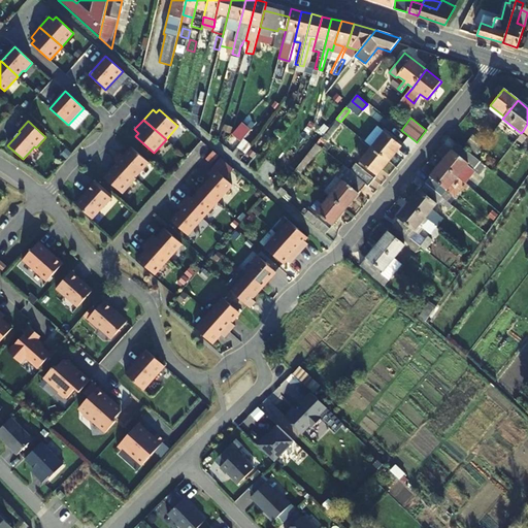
[(240,123),(231,135),(240,142),(251,130),(240,123)]
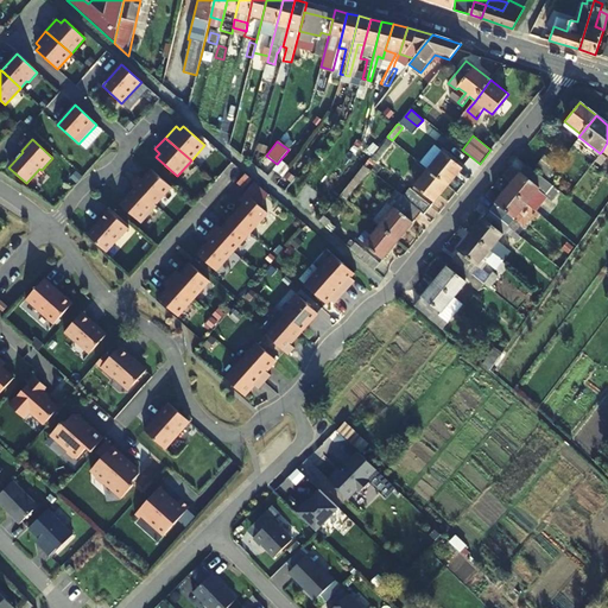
[(428,169),(448,185),(462,168),(442,151),(428,169)]
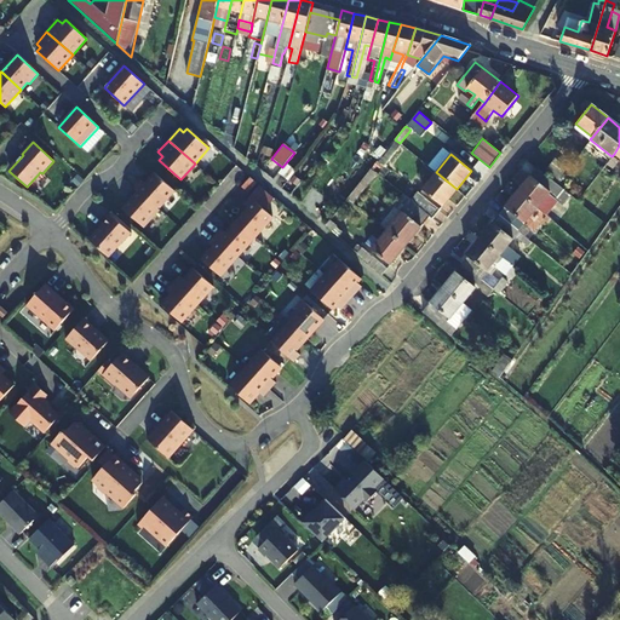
[(612,156),(604,165),(609,168),(619,156),(614,154),(612,156)]
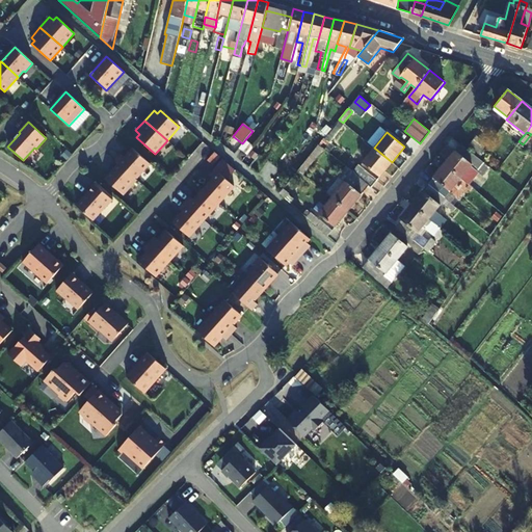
[(478,155),(486,144),(476,136),(466,148),(477,157),(478,155)]
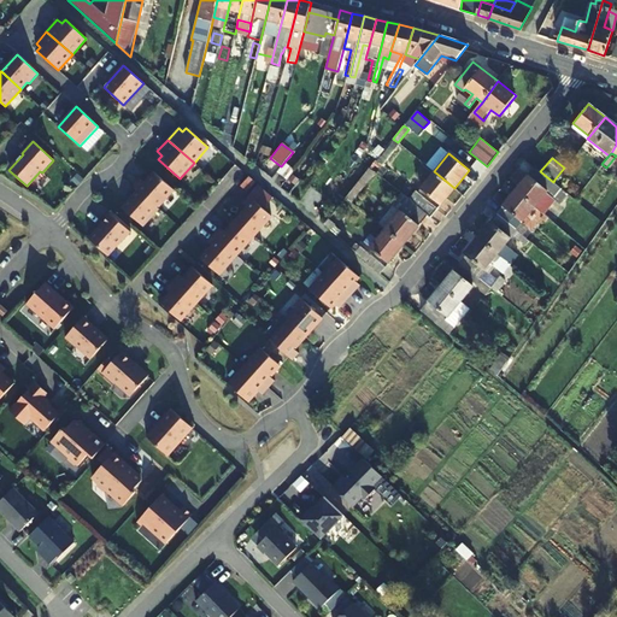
[(351,201),(375,171),(371,169),(370,168),(346,198),(347,199),(351,201)]
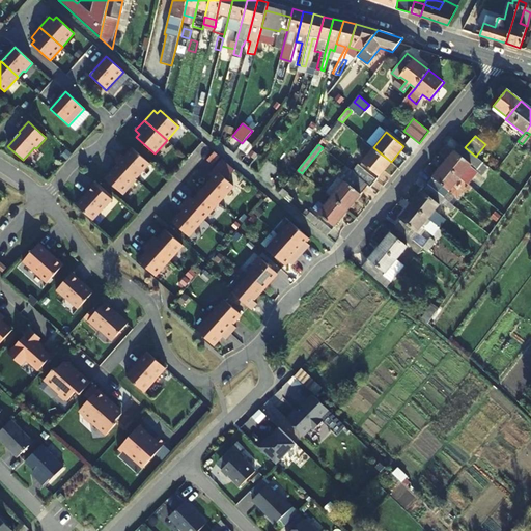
[(490,167),(476,157),(465,147),(460,144),(444,164),(462,177),(468,184),(478,171),(471,166),(472,164),(484,174),(490,167)]
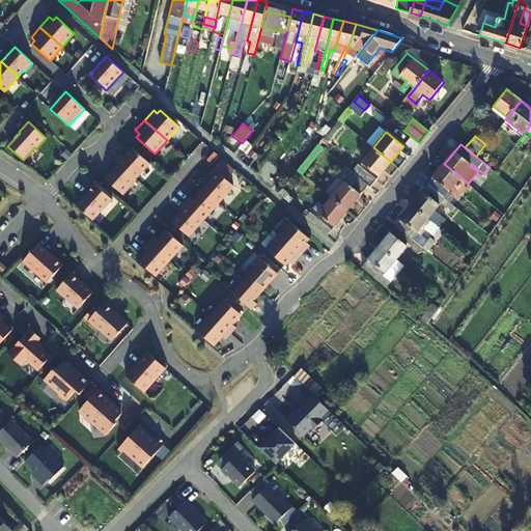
[(391,162),(373,147),(362,162),(361,162),(353,172),(359,177),(368,185),(370,187),(391,162)]
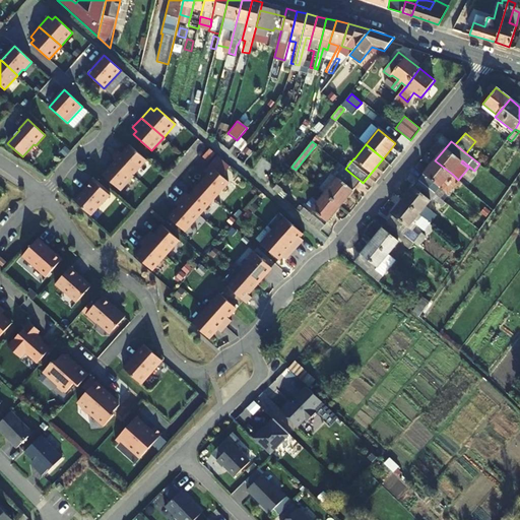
[(118,150),(113,156),(117,160),(133,175),(146,159),(130,145),(122,154),(118,150)]
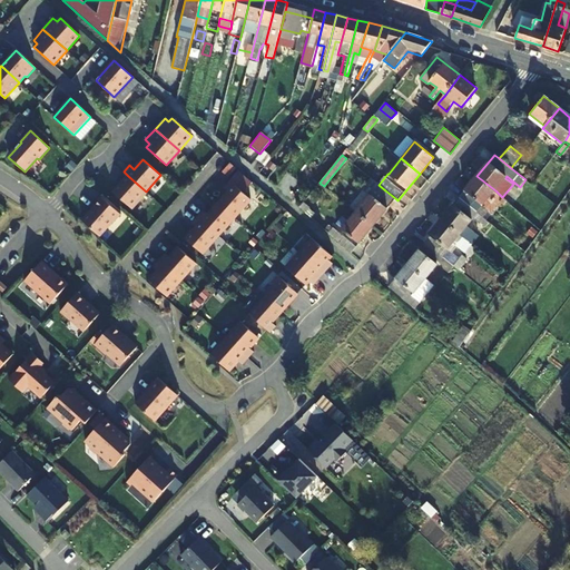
[(128,176),(112,192),(133,209),(147,193),(146,192),(128,176)]
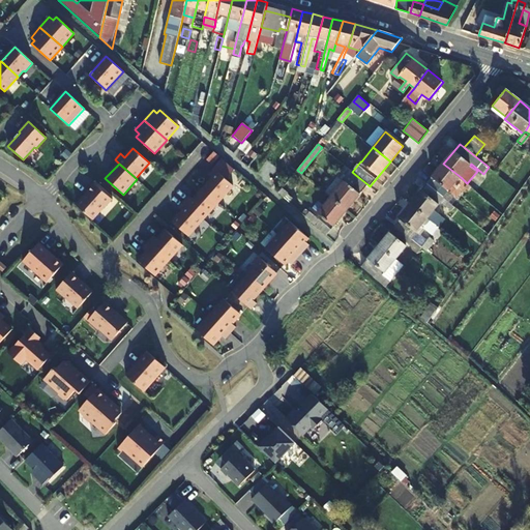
[(425,184),(444,198),(461,177),(443,164),(425,184)]
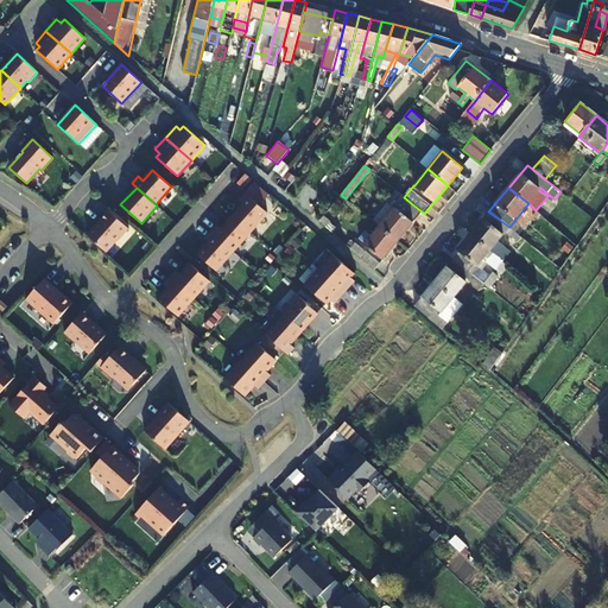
[(245,204),(234,217),(252,233),(268,215),(247,194),(241,201),(245,204)]
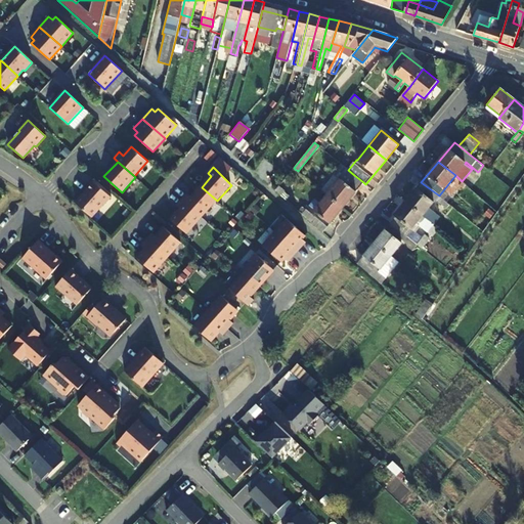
[(363,182),(354,175),(352,177),(346,172),(326,194),(343,208),(363,182)]
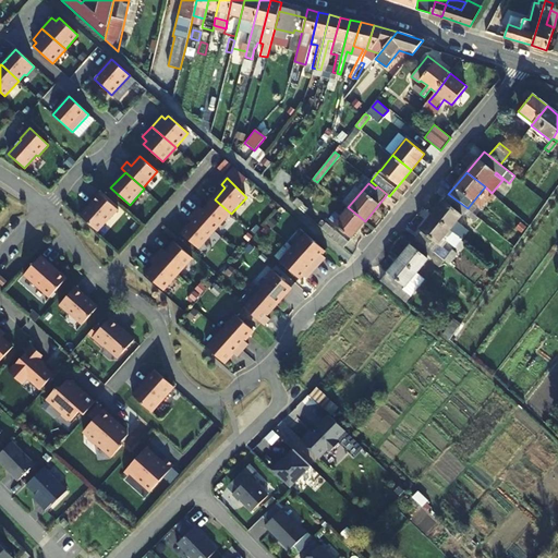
[(81,216),(97,231),(109,218),(110,219),(119,210),(99,193),(92,202),(93,203),(81,216)]
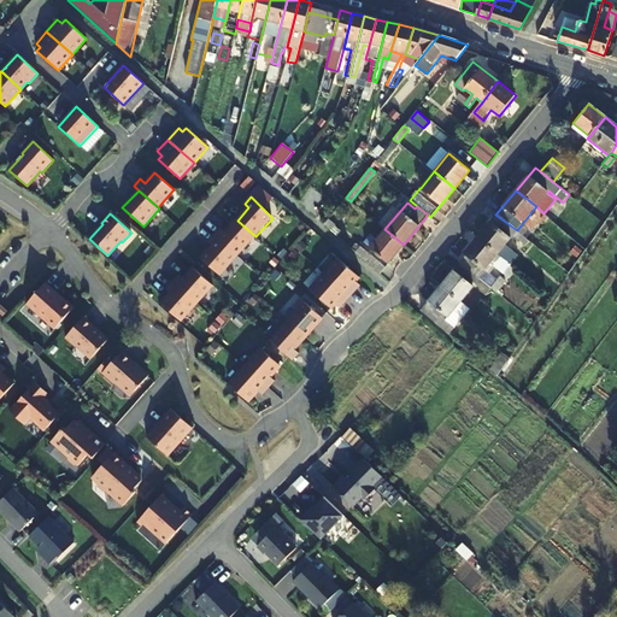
[(477,238),(511,264),(518,256),(505,245),(517,230),(495,215),(477,238)]
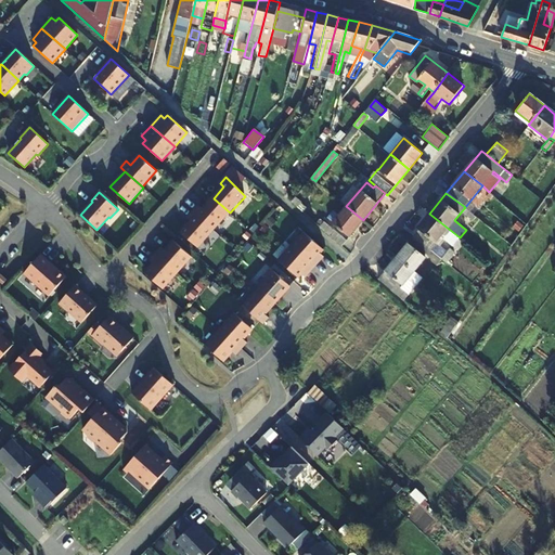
[(301,201),(296,196),(293,201),(292,202),(297,207),(301,201)]
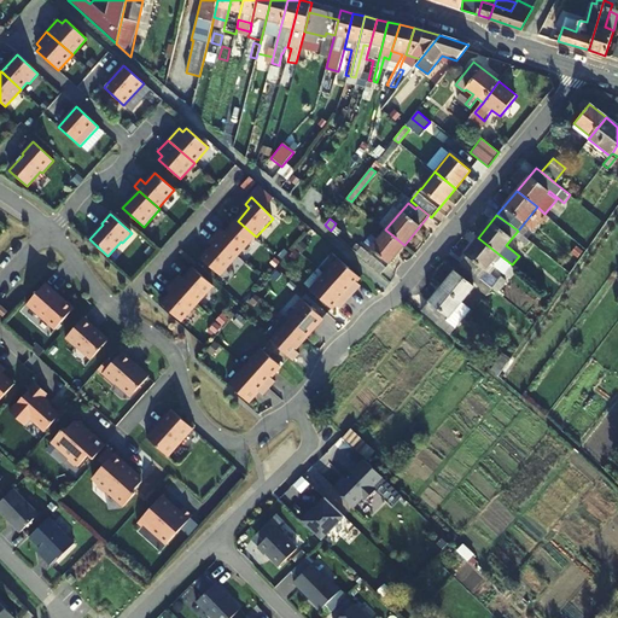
[(256,237),(238,221),(226,233),(222,229),(215,237),(238,256),(256,237)]
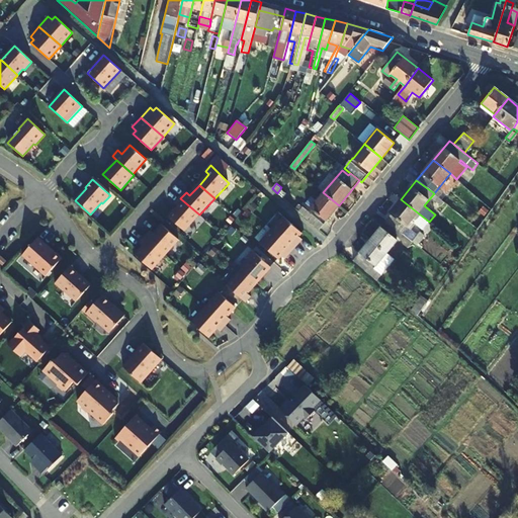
[(339,205),(323,192),(315,202),(310,198),(305,203),(326,221),(339,205)]
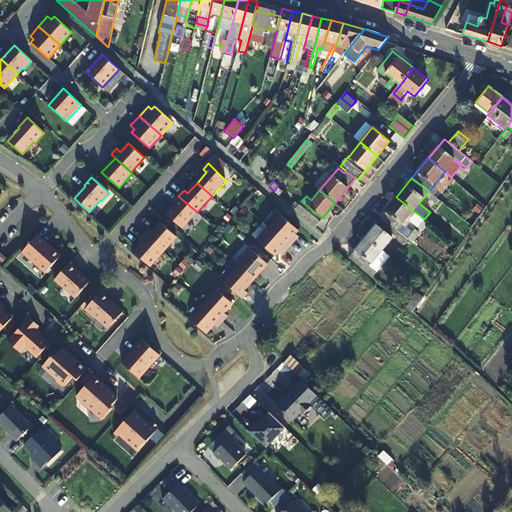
[(439,200),(432,195),(430,198),(437,203),(439,200)]
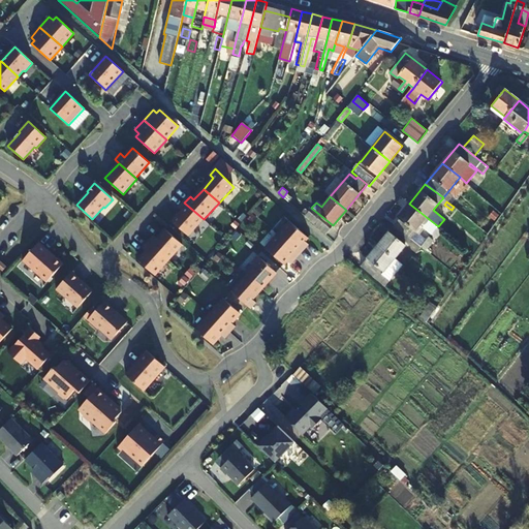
[(183,211),(173,222),(188,236),(204,219),(184,203),(179,208),(183,211)]
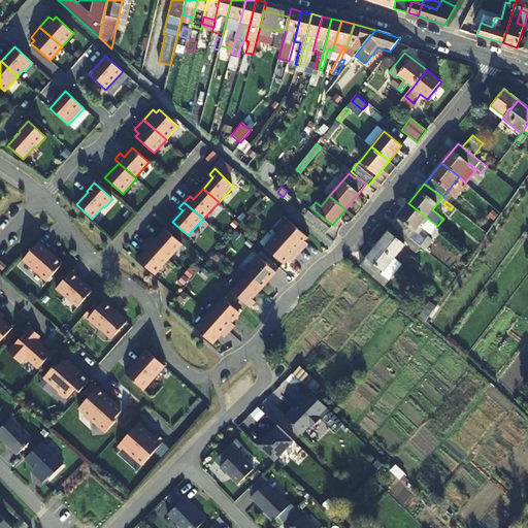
[(430,234),(437,226),(408,203),(397,218),(398,219),(394,225),(410,238),(425,250),(432,240),(428,236),(426,239),(416,230),(420,225),(430,234)]
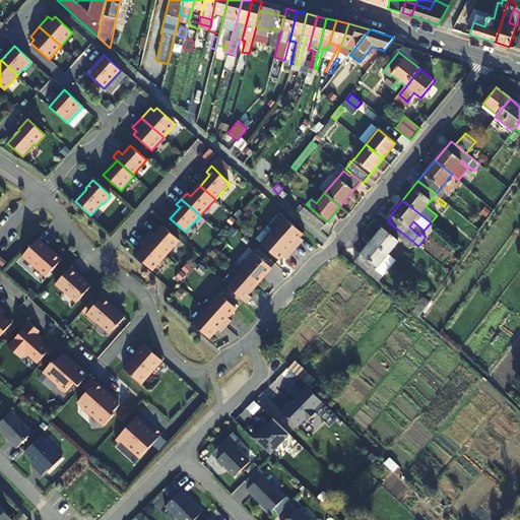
[(315,215),(310,221),(320,231),(325,224),(315,215)]
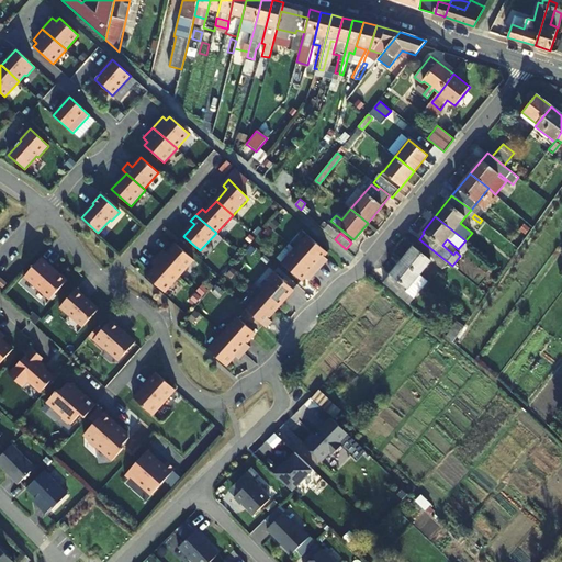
[(327,253),(308,235),(295,249),(318,271),(328,260),(324,257),(327,253)]
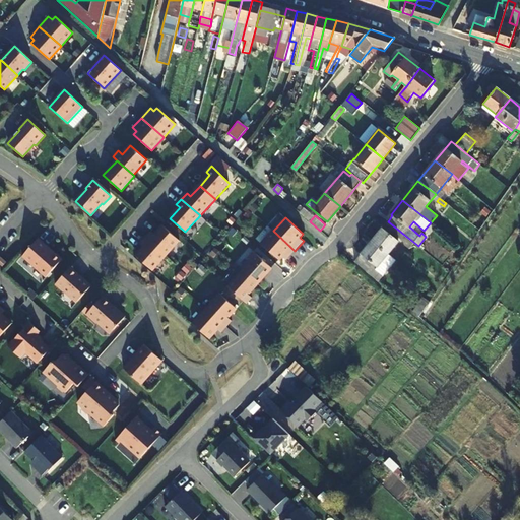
[(404,235),(388,221),(372,241),(389,254),(404,235)]
